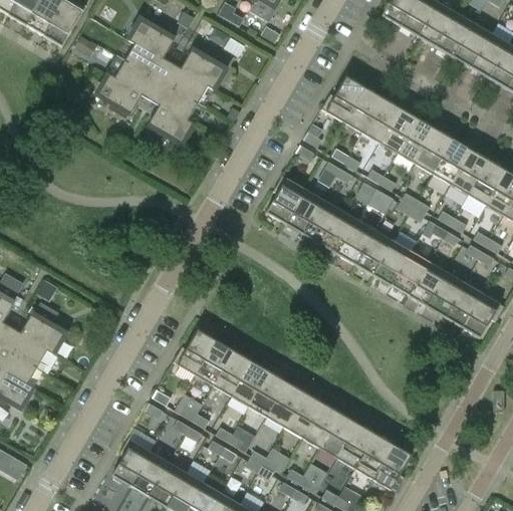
[(0,0),(0,9),(8,15),(16,0),(0,0)]
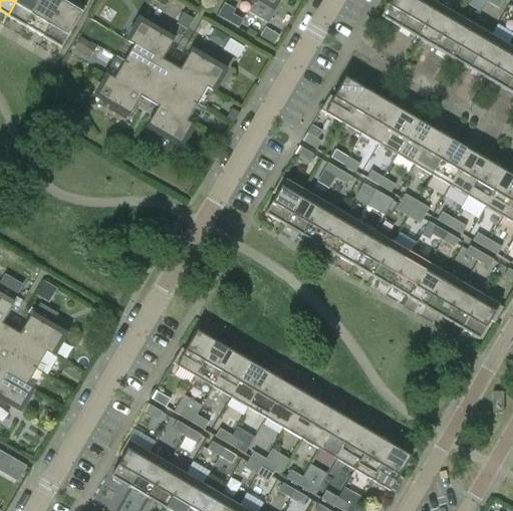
[(16,0),(8,15),(26,25),(40,0),(16,0)]
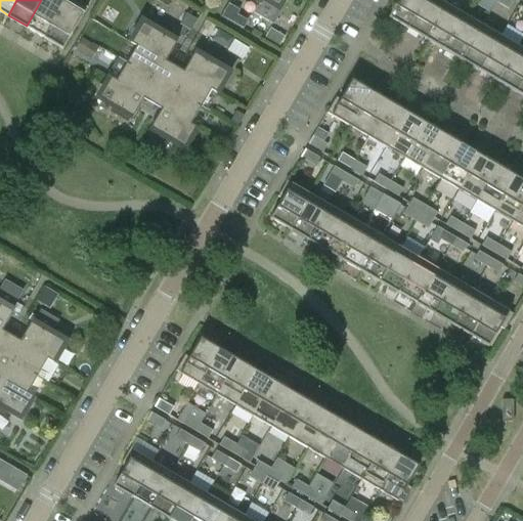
[(66,0),(41,0),(27,26),(45,36),(66,0)]
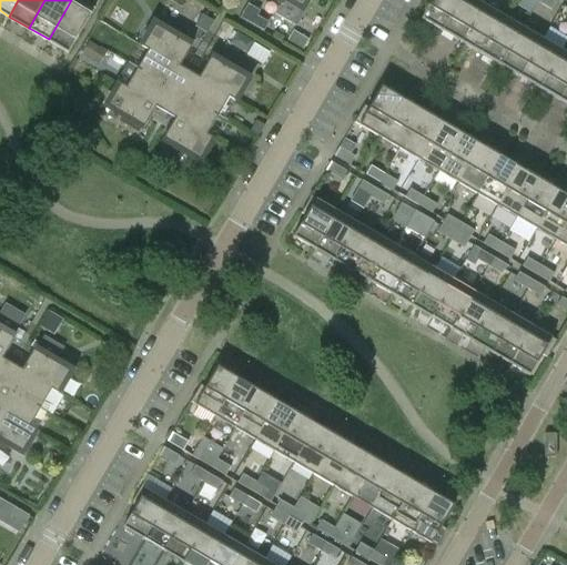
[(71,0),(49,39),(69,51),(95,6),(85,0),(71,0)]
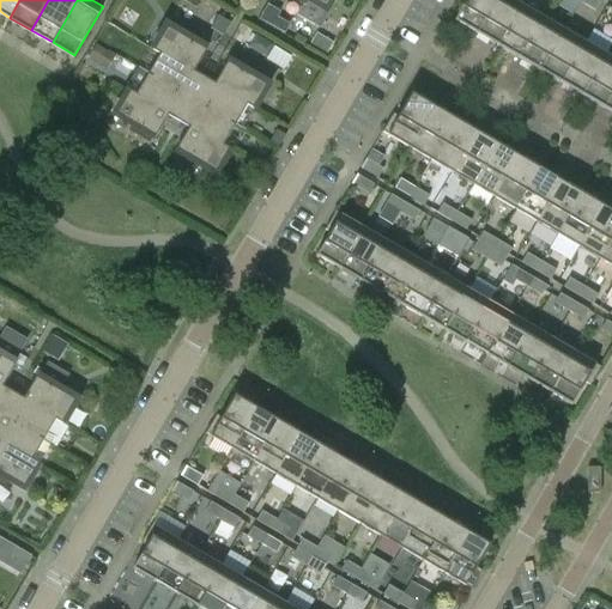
[(465,0),(455,18),(478,30),(495,0),(465,0)]
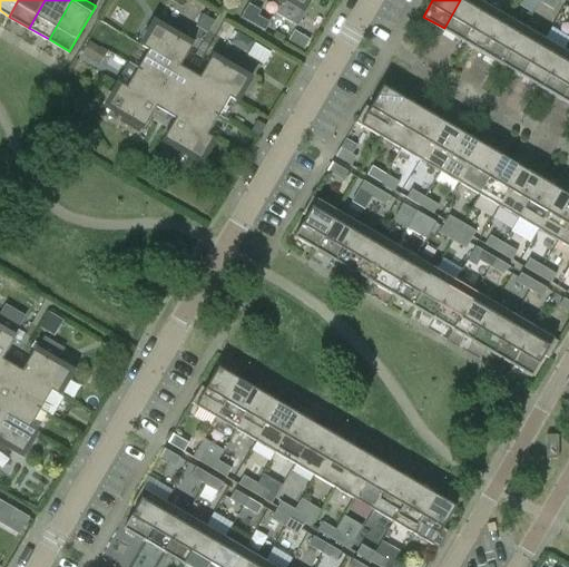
[(486,2),(482,0),(460,0),(444,28),(463,40),(486,2)]
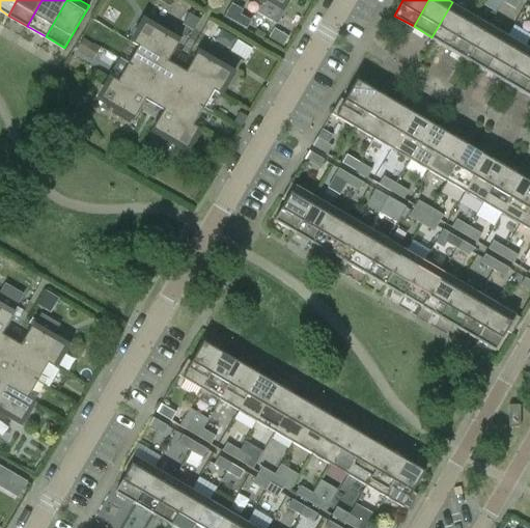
[(225,15),(235,21),(241,12),(244,8),(232,1),(225,15)]
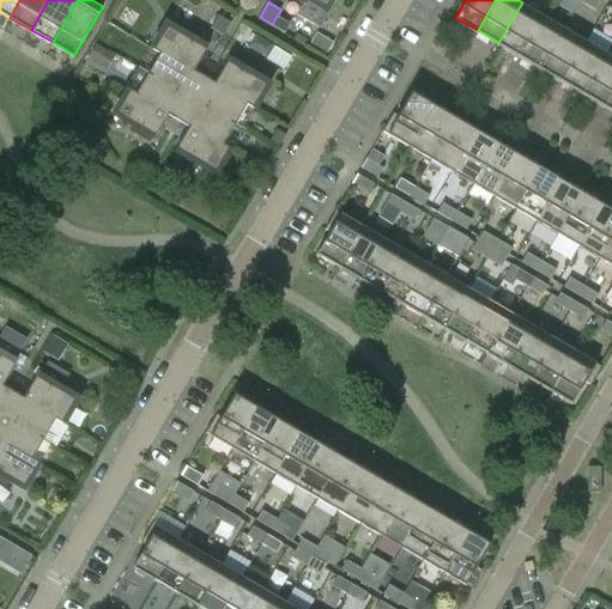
[(498,43),(520,55),(544,14),(522,2),(498,43)]
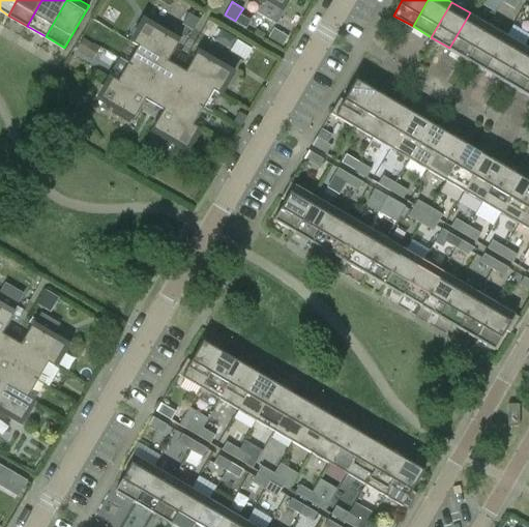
[(188,11),(182,23),(193,29),(200,19),(188,11)]
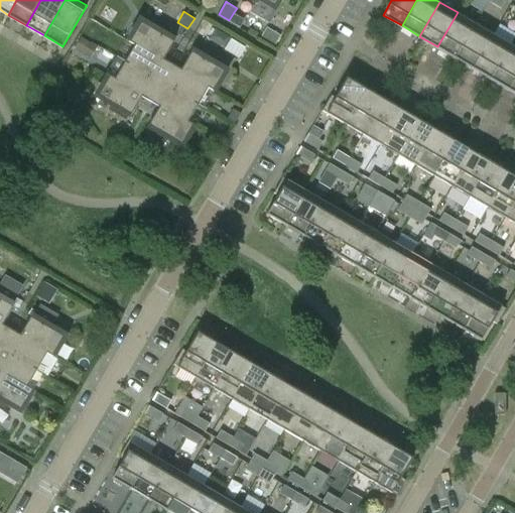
[(476,22),(458,12),(437,46),(456,57),(476,22)]
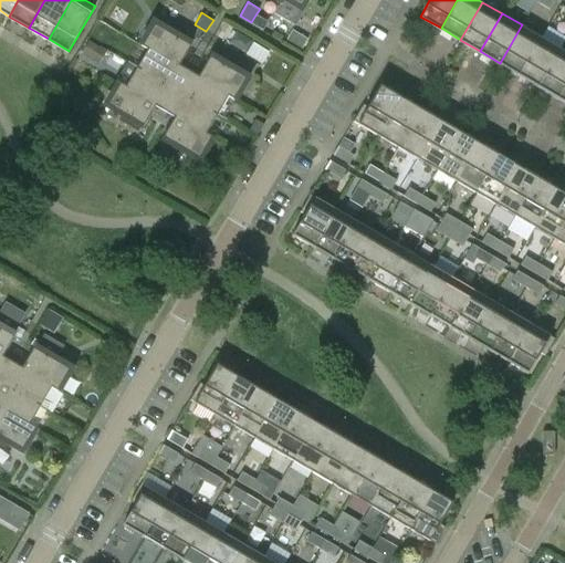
[(179,65),(180,63),(192,43),(189,41),(192,37),(175,25),(171,31),(155,21),(142,43),(148,48),(148,47),(179,65)]
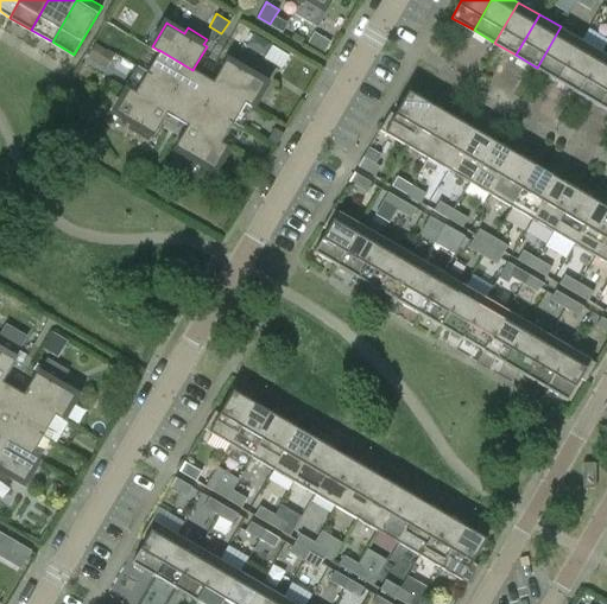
[(537,68),(557,80),(582,38),(561,26),(537,68)]
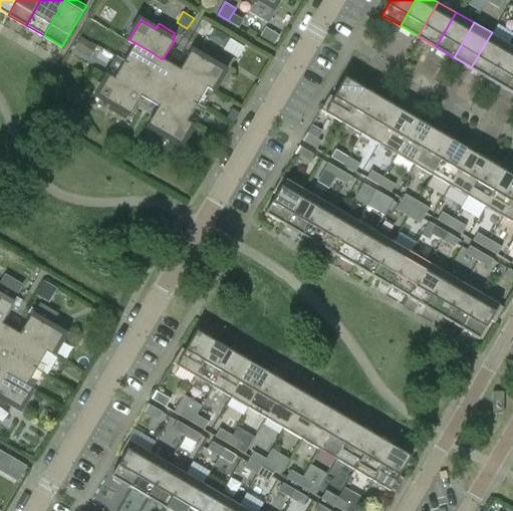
[(279,33),(266,25),(261,34),(274,42),(279,33)]
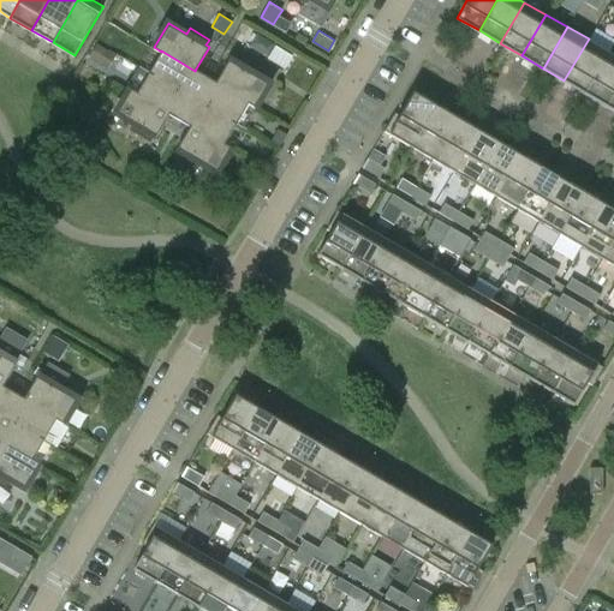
[(275,45),(257,34),(254,40),(256,47),(266,52),(272,52),(275,45)]
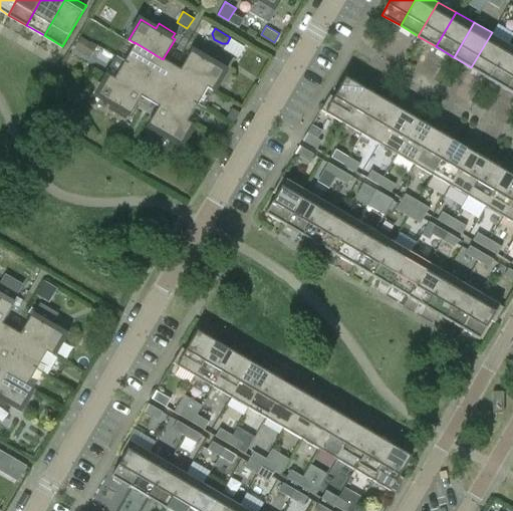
[(509,43),(492,32),(471,67),(489,77),(509,43)]
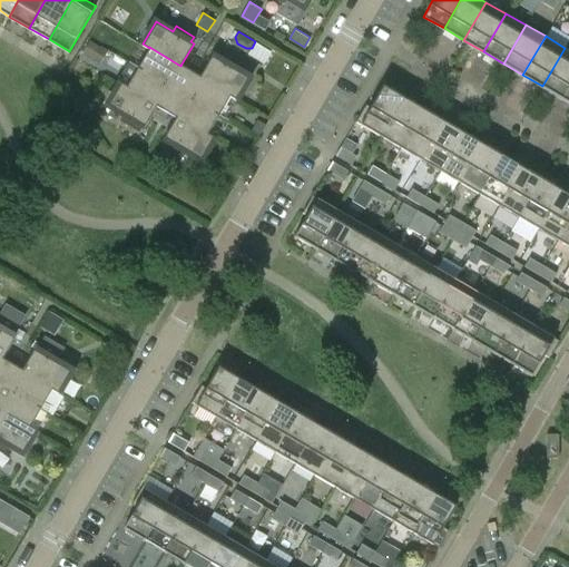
[(91,39),(84,52),(96,59),(104,47),(91,39)]
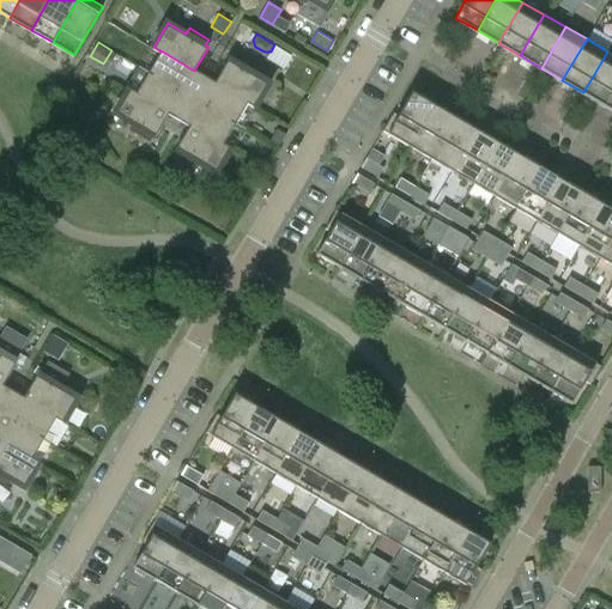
[(149,72),(193,97),(206,75),(195,68),(194,71),(161,50),(161,52),(149,72)]
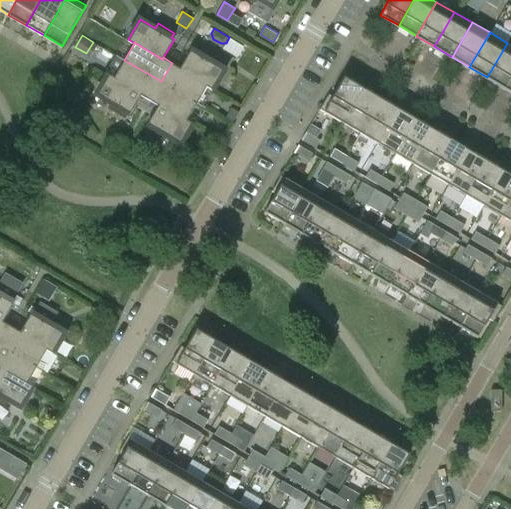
[(487,77),(505,88),(510,76),(510,44),(507,43),(487,77)]
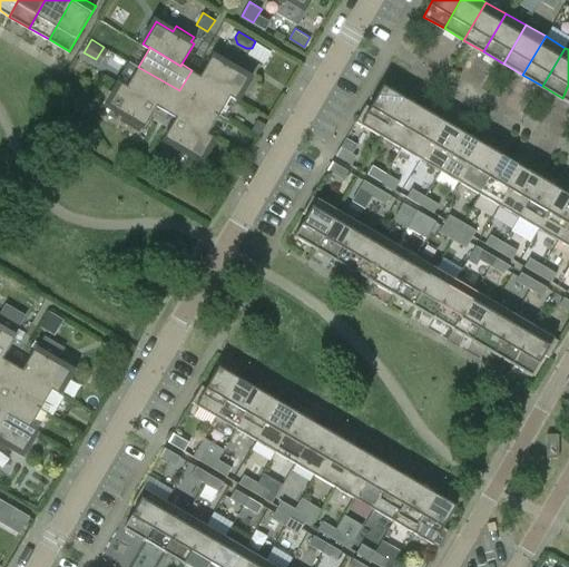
[(231,95),(237,99),(251,76),(234,67),(236,61),(218,51),(216,56),(213,55),(200,76),(200,77),(231,95)]
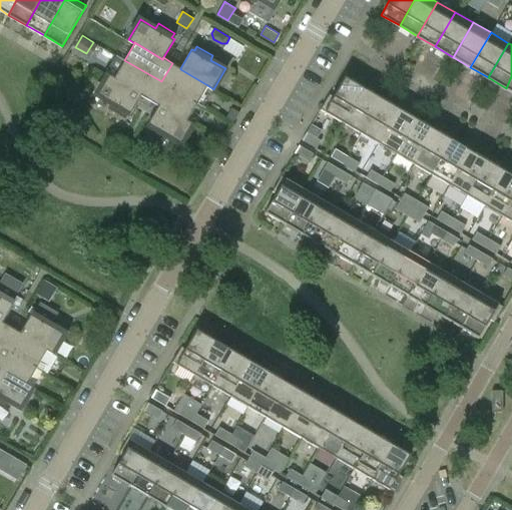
[(150,99),(161,81),(124,60),(115,77),(114,77),(142,93),(141,94),(150,99)]
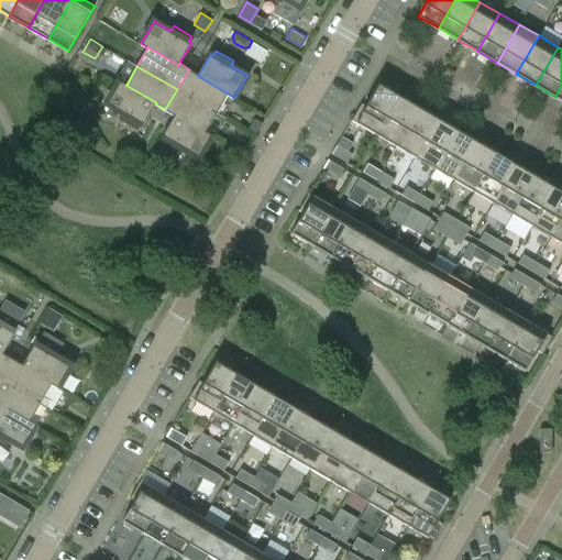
[(217,112),(228,94),(198,76),(198,75),(189,69),(177,89),(217,112)]
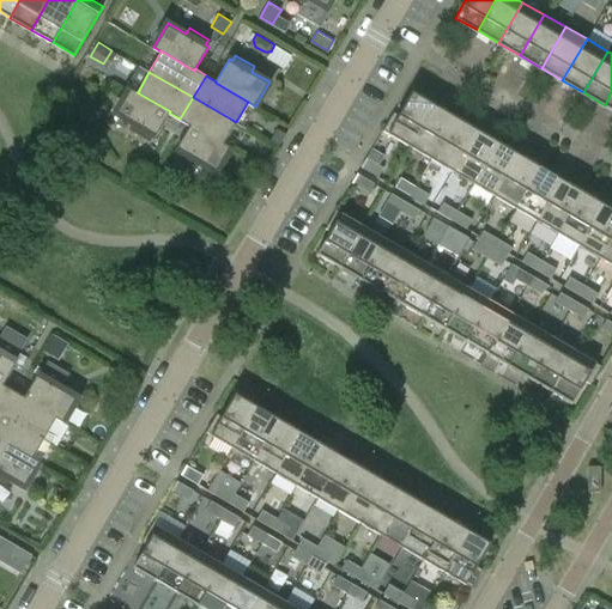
[(137,92),(138,92),(131,87),(116,111),(134,122),(131,127),(150,139),(153,133),(156,135),(169,113),(170,111),(137,92)]
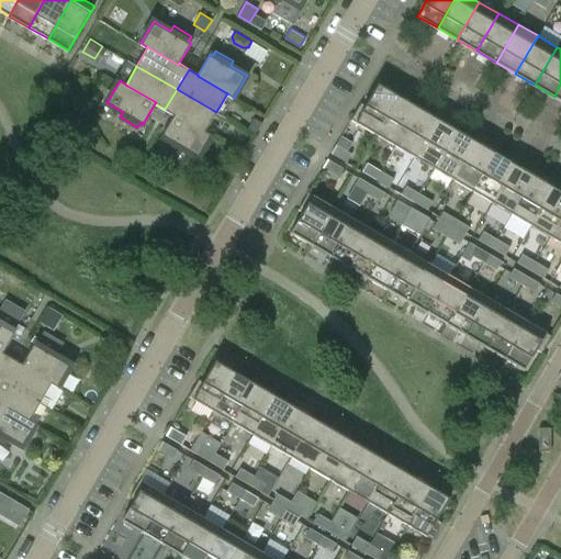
[(351,119),(377,133),(399,96),(379,84),(367,103),(361,101),(351,119)]
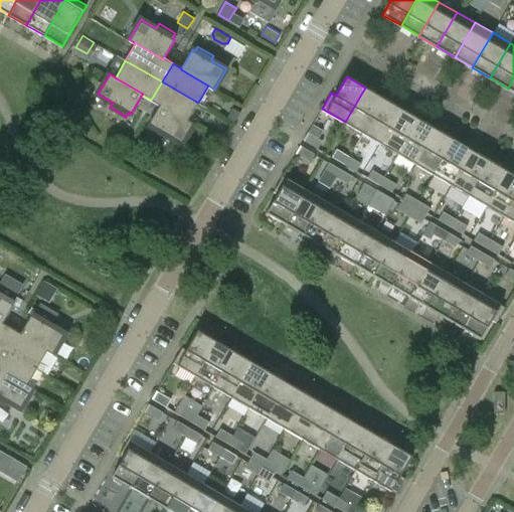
[(188,120),(198,103),(162,81),(151,100),(160,106),(161,104),(188,120)]
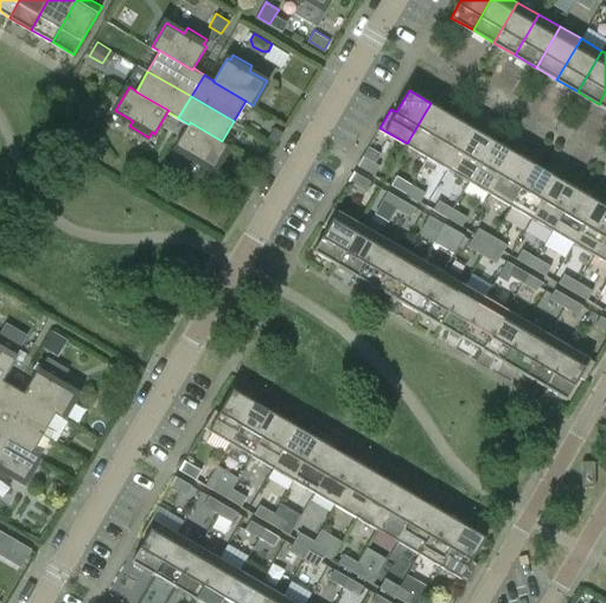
[(452,115),(431,103),(407,143),(427,155),(452,115)]
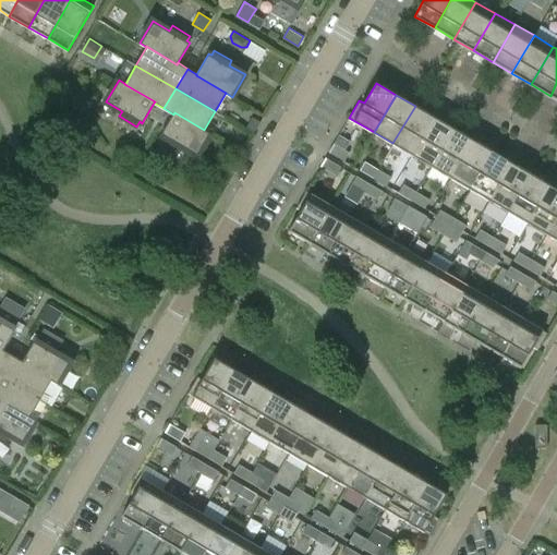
[(392,143),(412,155),(434,117),(415,106),(392,143)]
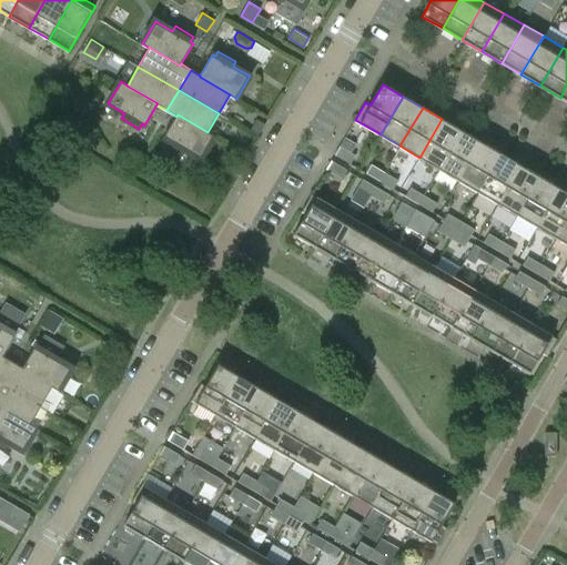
[(178,114),(176,117),(164,137),(166,139),(164,143),(182,153),(184,149),(201,159),(214,135),(208,132),(178,114)]
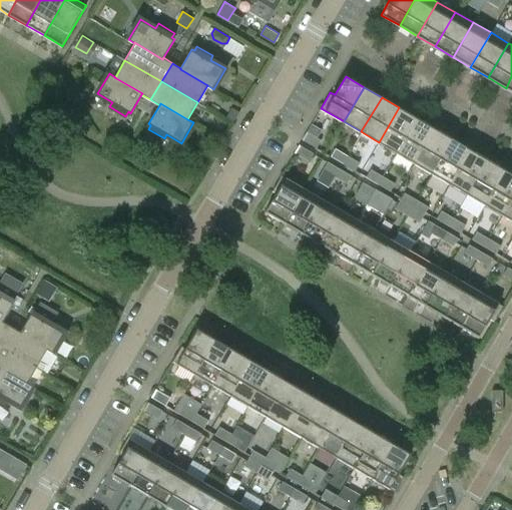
[(232,107),(225,117),(233,122),(239,111),(232,107)]
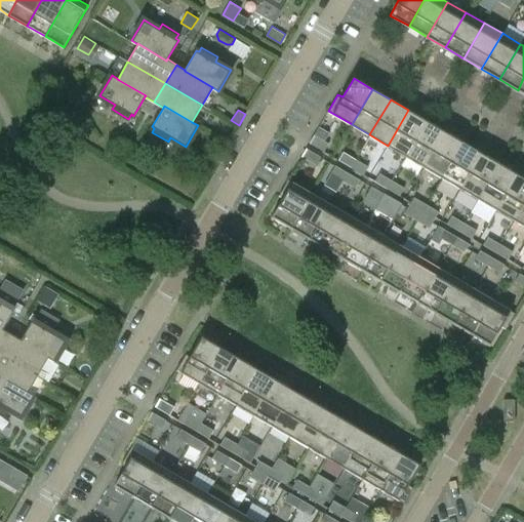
[(427,120),(408,110),(388,146),(406,156),(427,120)]
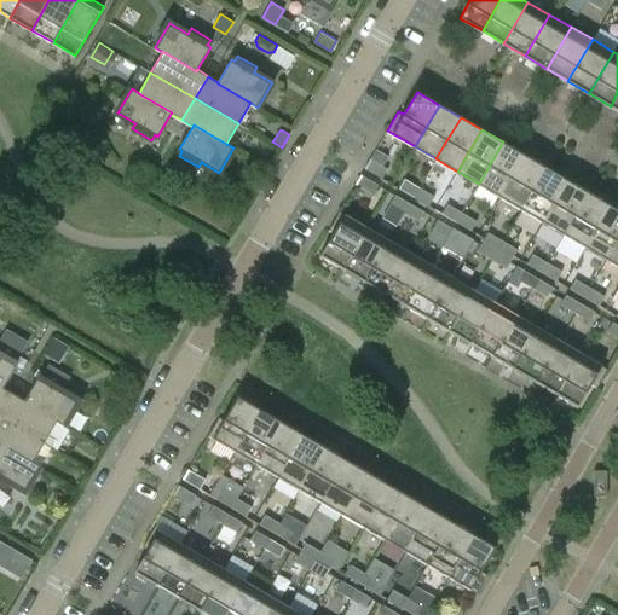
[(479,184),(500,196),(524,155),(503,141),(479,184)]
